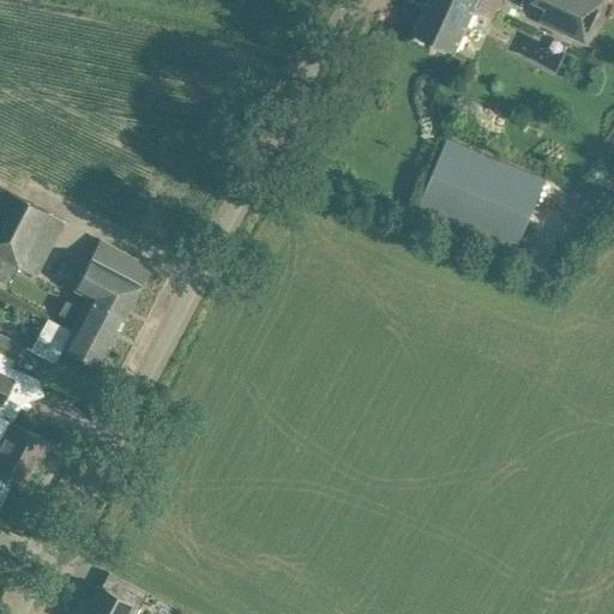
[(428,0),(413,34),(456,53),(477,6),(480,7),(482,0),(428,0)]
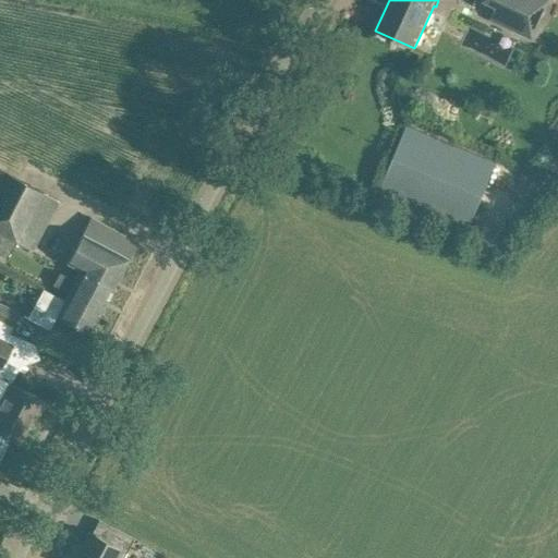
[(500,0),(498,7),(538,25),(538,24),(536,23),(546,0),(500,0)]
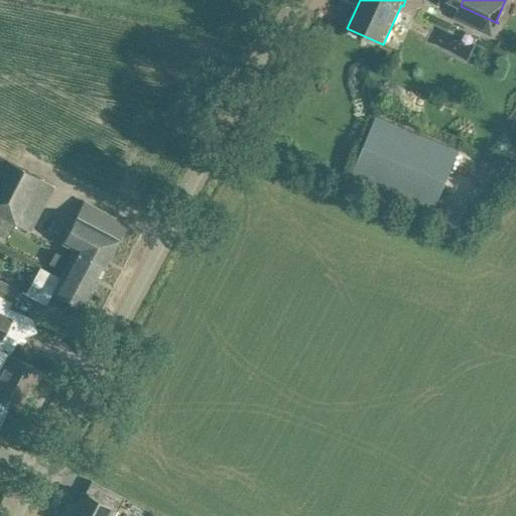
[(352,174),(370,182),(433,209),(458,152),(375,118),(352,174)]
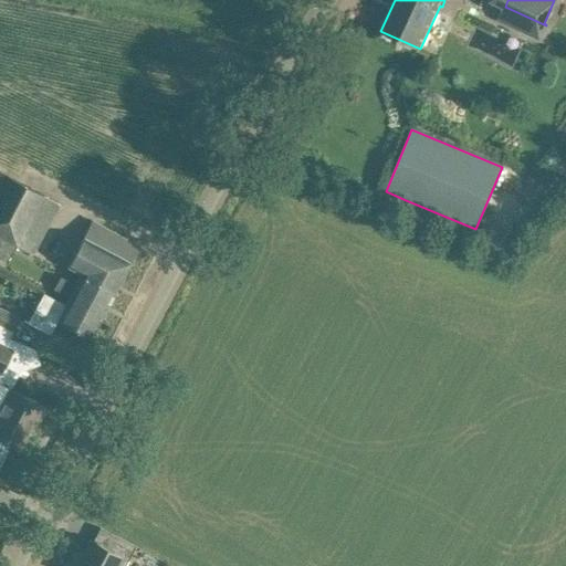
[(31,252),(56,205),(0,174),(0,259),(6,262),(16,244),(31,252)]
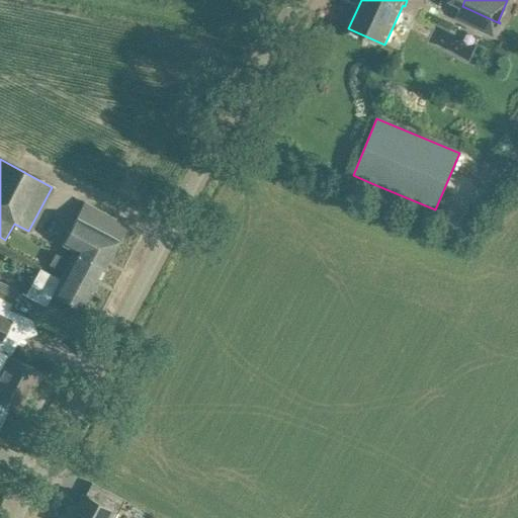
[(63,270),(58,280),(70,288),(75,278),(93,288),(126,226),(85,202),(61,244),(74,251),(68,261),(56,255),(51,263),(63,270)]
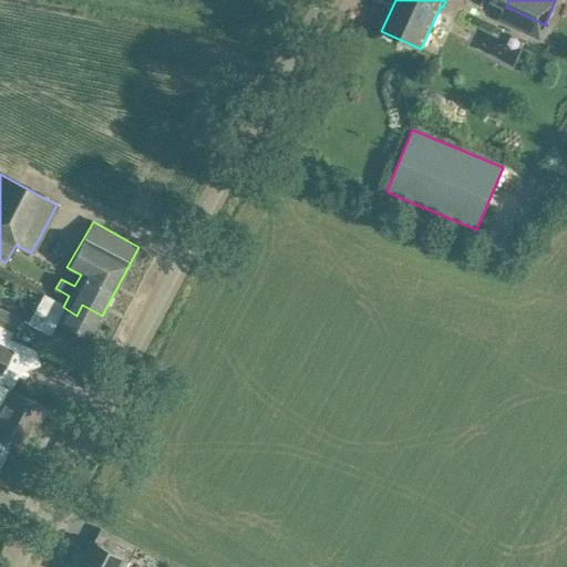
[(76,316),(63,307),(43,296),(35,310),(28,323),(50,336),(57,322),(90,340),(102,316),(82,305),(76,316)]
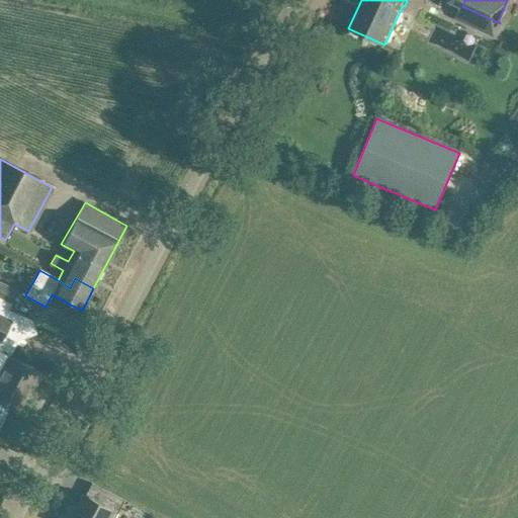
[(0,281),(0,296),(12,305),(19,292),(0,281)]
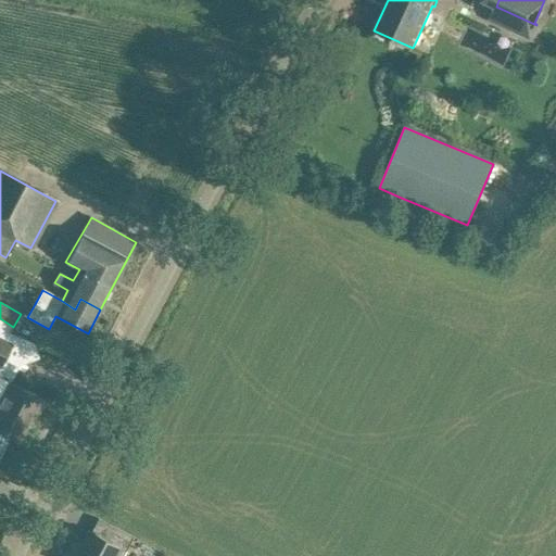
[(9,383),(28,393),(40,369),(33,348),(5,335),(10,328),(0,323),(0,338),(12,344),(0,367),(0,373),(11,379),(9,383)]
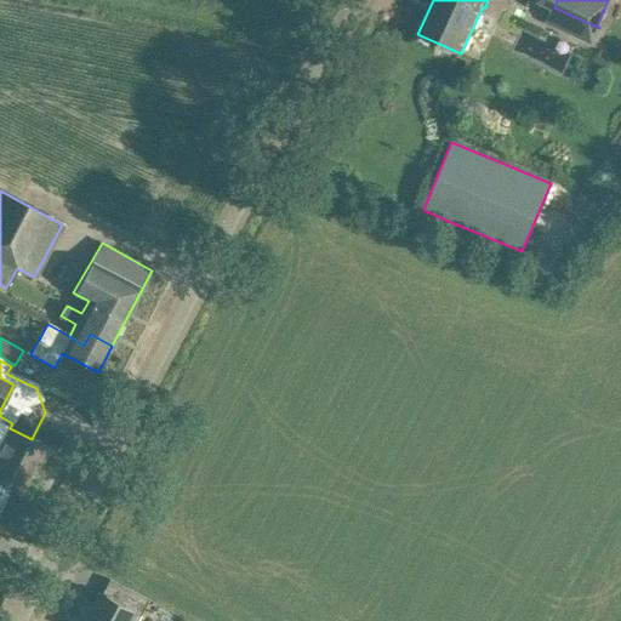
[(0,410),(13,385),(0,377),(0,410)]
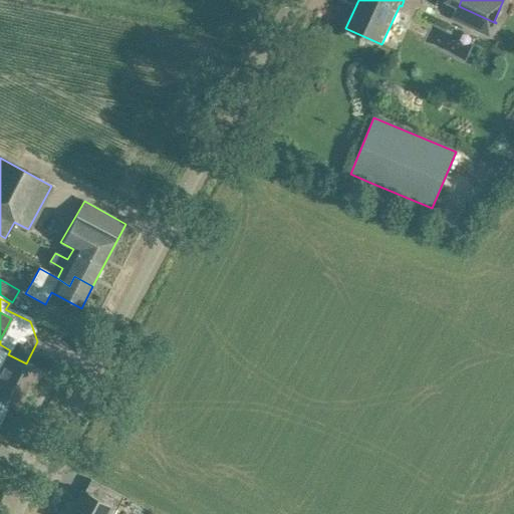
[(0,397),(17,407),(27,386),(30,388),(39,370),(26,363),(8,354),(10,350),(0,344),(0,362),(4,364),(0,371),(0,397)]
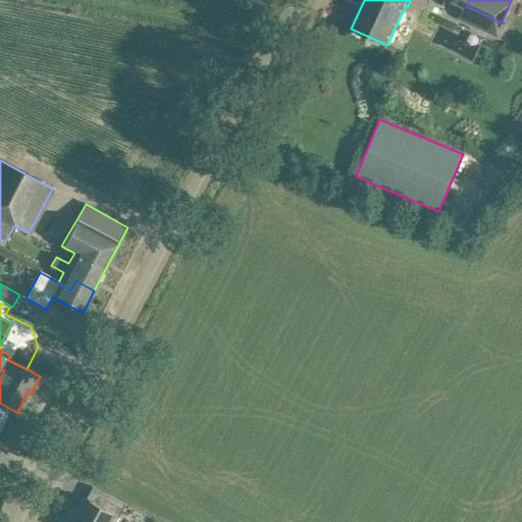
[(0,434),(10,414),(0,409),(0,434)]
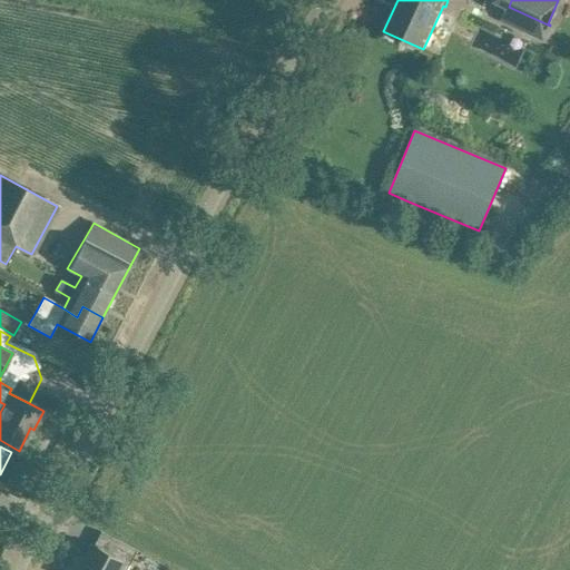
[(125,569),(136,550),(120,542),(112,556),(90,543),(76,569),(125,569)]
